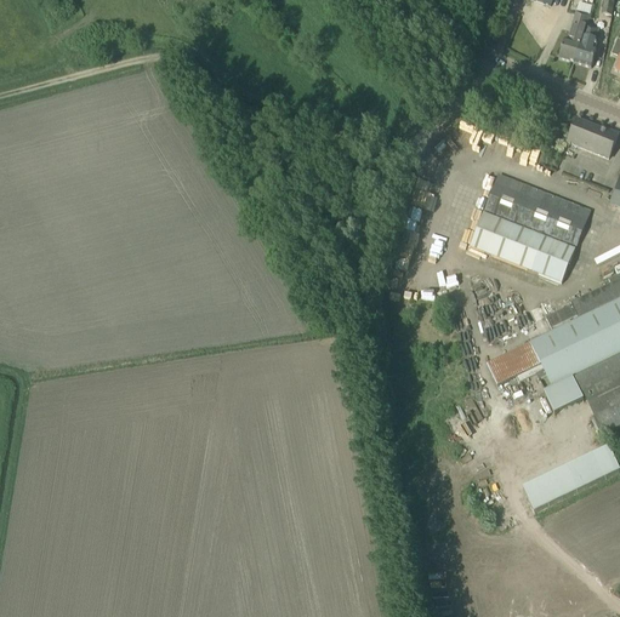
[(575,9),(589,12),(591,4),(581,0),(578,0),(575,9)]
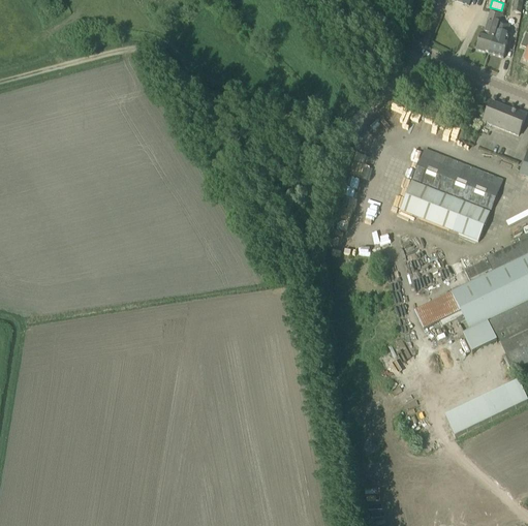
[(520,12),(522,0),(514,0),(511,10),(520,12)]
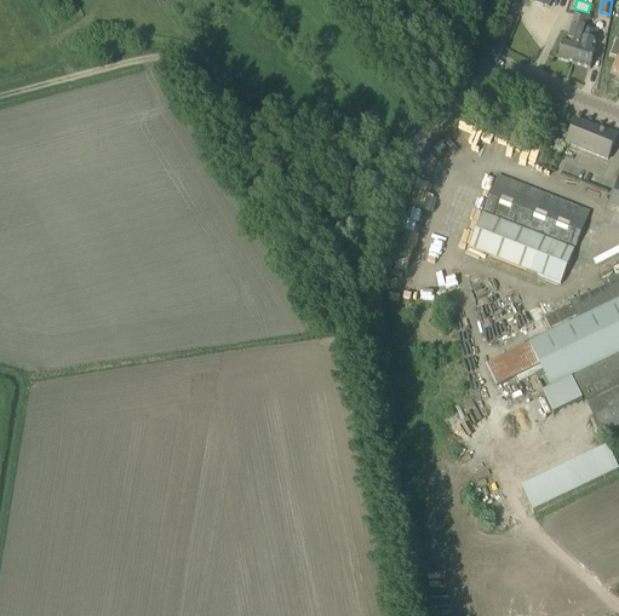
[(573,10),(560,57),(573,62),(578,42),(579,42),(585,24),(588,13),(573,10)]
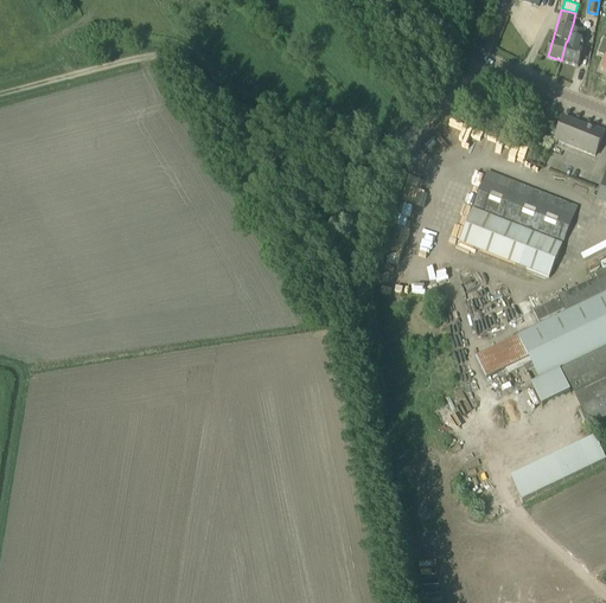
[(566,42),(561,61),(576,64),(582,46),(580,45),(582,38),(580,37),(584,27),(573,24),(567,42),(566,42)]
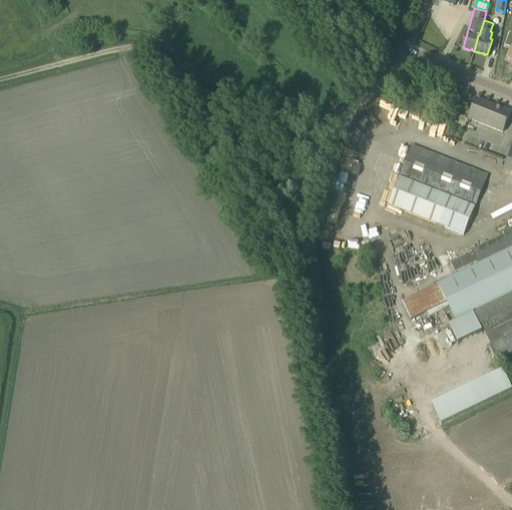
[(501,130),(509,110),(510,109),(501,105),(500,106),(475,96),(467,116),(501,130)]
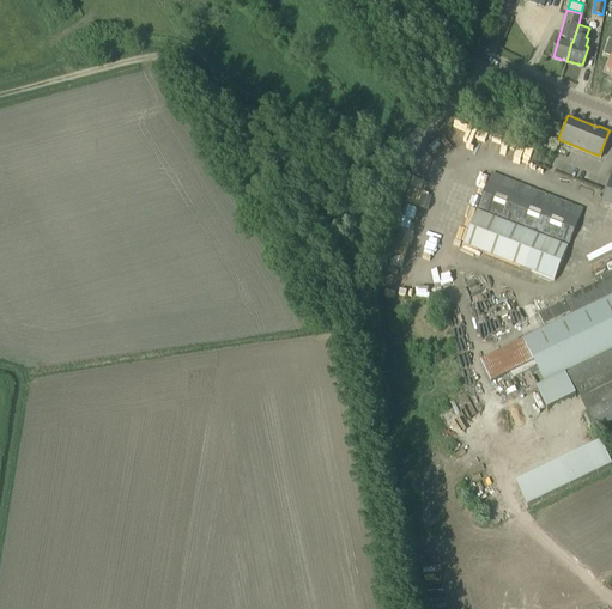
[(611,165),(600,200),(611,203),(611,165)]
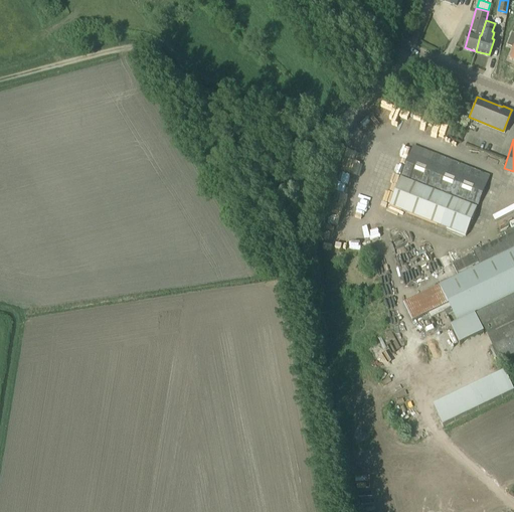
[(488,174),(469,166),(412,144),(400,174),(477,204),(488,174)]
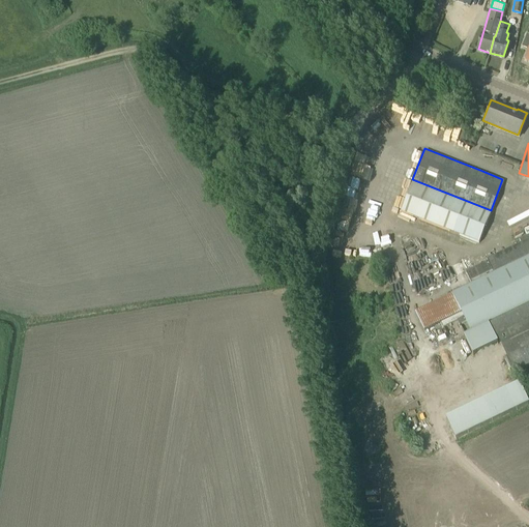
[(376,173),(370,188),(376,192),(388,158),(382,156),(376,173)]
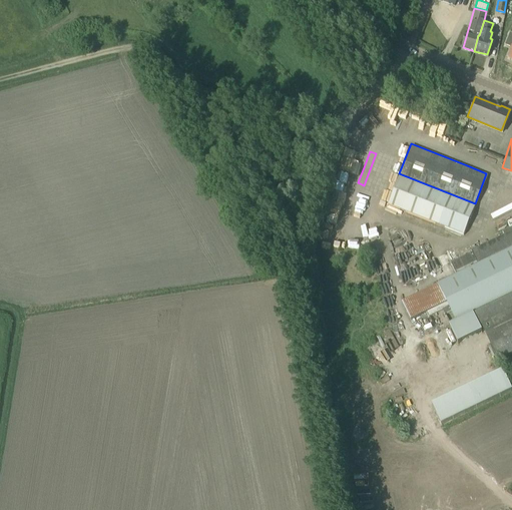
[(474,205),(455,197),(398,175),(387,203),(444,225),(463,233),(474,205)]
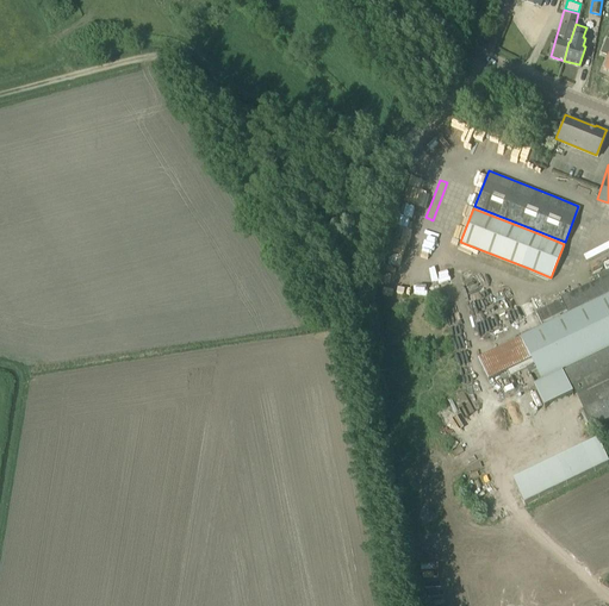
[(541,324),(520,335),(541,378),(608,345),(608,270),(608,272),(607,268),(596,273),(598,277),(559,297),(560,299),(535,311),(541,324)]
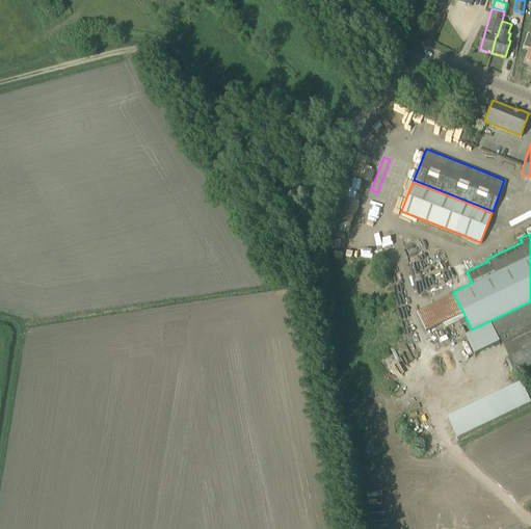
[(328,245),(327,253),(337,254),(337,245),(328,245)]
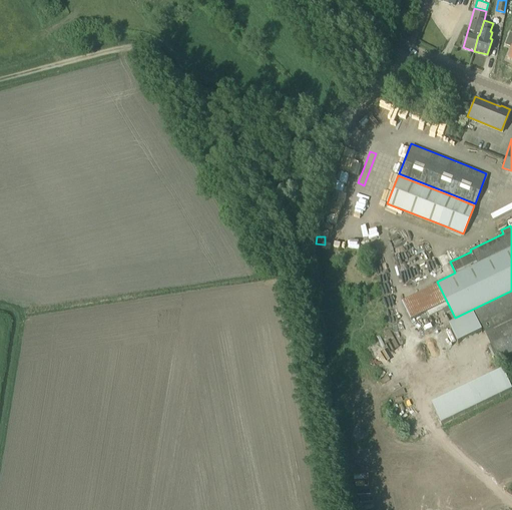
[(501,370),(426,401),(432,416),(408,426),(411,432),(509,392),(501,370)]
